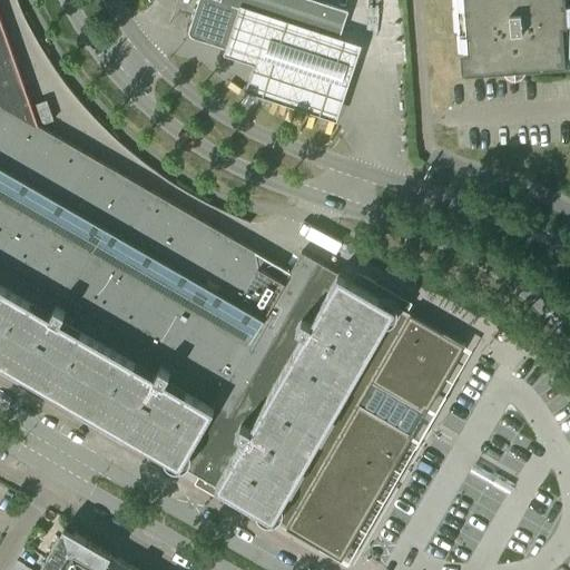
[(213,41),(229,47),(241,11),(242,11),(243,6),(338,37),(347,10),(317,0),(199,0),(190,29),(189,30),(190,31),(190,32),(192,33),(193,35),(213,41)]
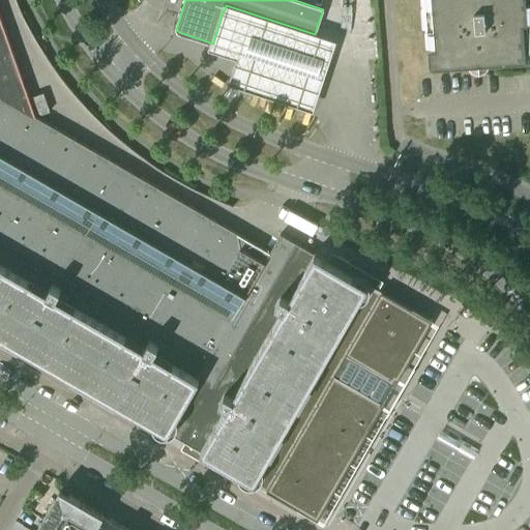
[(529,0),(434,0),(435,8),(430,8),(430,18),(429,18),(430,20),(431,20),(431,19),(436,19),(437,36),(430,36),(431,58),(480,54),(528,51),(528,50),(528,49),(527,49),(525,13),(529,12),(529,0)]
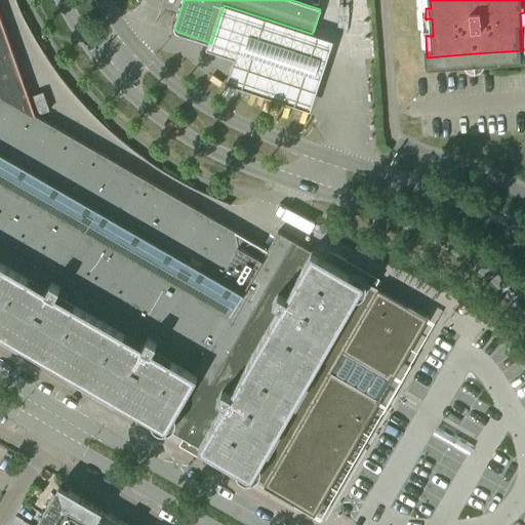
[(221,10),(211,43),(239,53),(231,80),(312,107),(334,41),(312,34),(224,5),(221,10)]
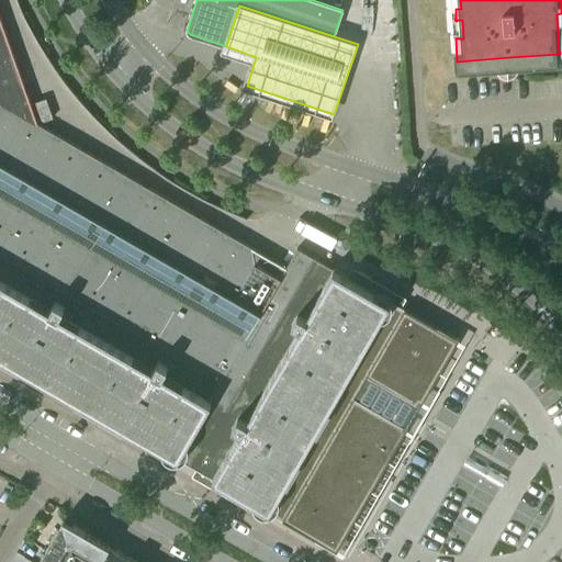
[(0,251),(220,380),(210,398),(178,452),(176,456),(181,459),(201,470),(200,471),(254,502),(254,504),(256,507),(258,509),(261,512),(265,512),(268,513),(270,512),(315,538),(337,550),(407,427),(405,426),(412,415),(419,401),(422,402),(459,339),(392,301),(392,299),(390,295),(388,293),(384,291),(381,291),(378,291),(375,291),(366,285),(370,278),(363,273),(357,270),(352,278),(334,267),(333,268),(298,247),(287,266),(38,123),(0,15),(0,251)]
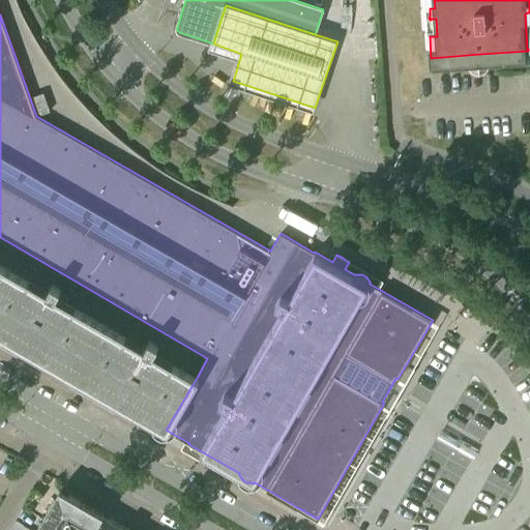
[(43,92),(33,95),(40,114),(50,111),(43,92)]
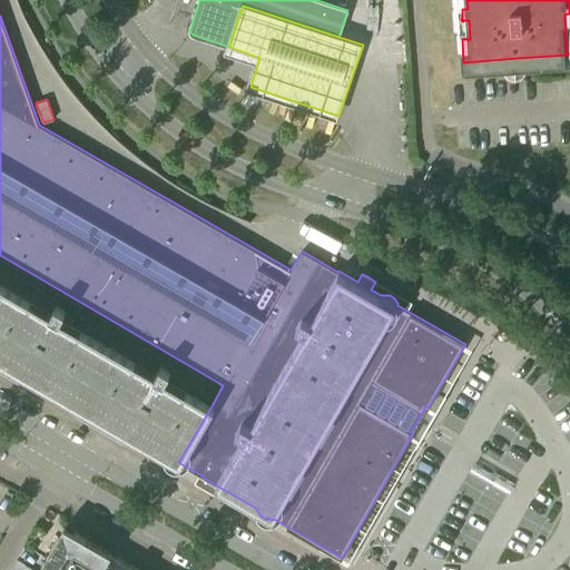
[(0,359),(165,454),(166,458),(167,461),(170,463),(173,465),(176,465),(180,465),(184,465),(178,462),(180,459),(213,404),(166,377),(170,370),(160,363),(156,372),(61,317),(66,308),(56,303),(51,311),(0,281),(0,359)]
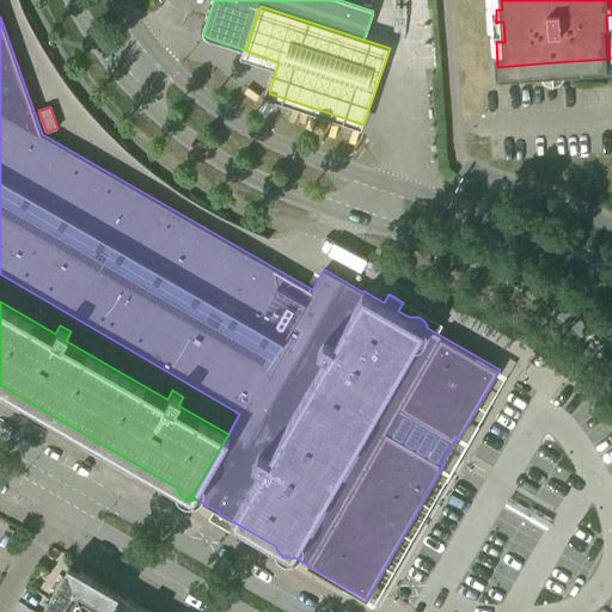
[(72,611),(77,605),(80,604),(69,564),(53,593),(54,593),(48,603),(47,603),(47,604),(48,604),(42,611),(72,611)]
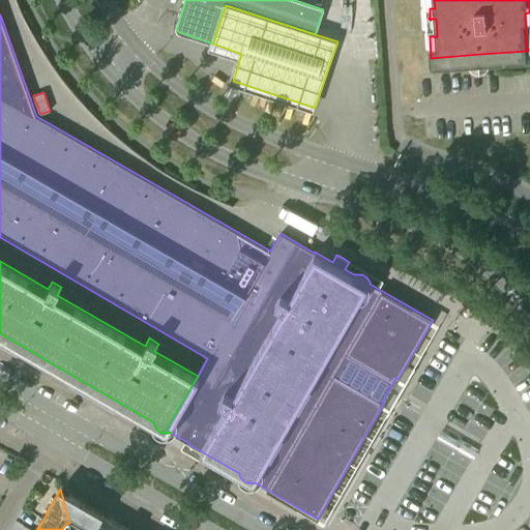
[(71,523),(84,529),(93,529),(104,513),(102,513),(101,513),(93,509),(94,508),(93,507),(92,508),(84,503),(85,503),(60,489),(69,523),(71,523)]
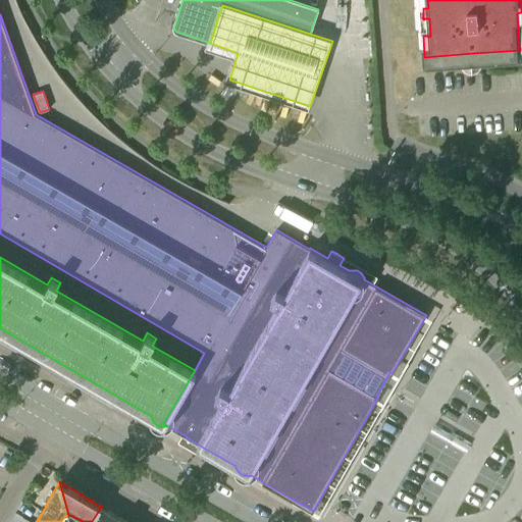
[(117,521),(120,517),(108,510),(108,511),(102,507),(102,506),(92,521),(117,521)]
